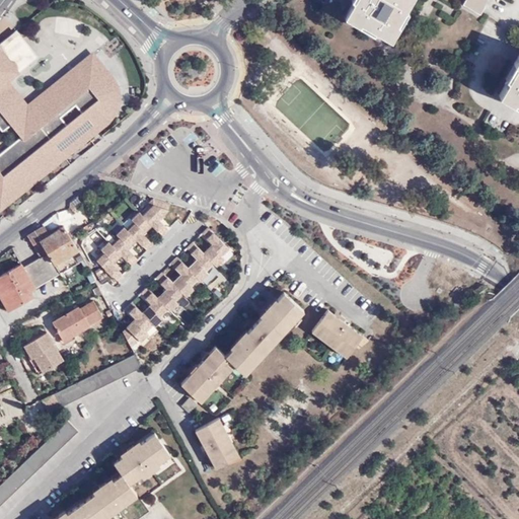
[(411,0),(351,0),(354,2),(345,17),(372,33),(374,30),(390,40),(406,11),(405,10),(411,0)]
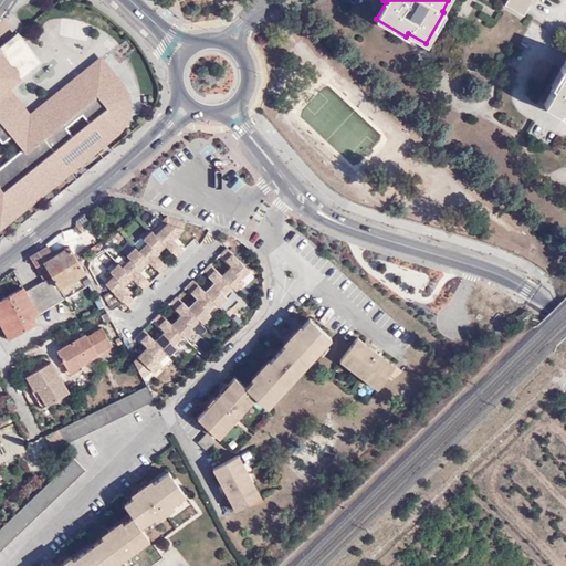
[(504,0),(521,10),(526,0),(504,0)]
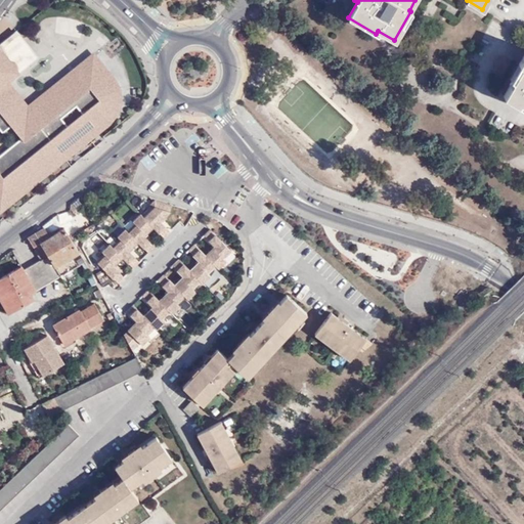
[(0,212),(2,215),(121,118),(124,92),(120,82),(97,53),(31,103),(12,82),(23,74),(0,48),(0,212)]
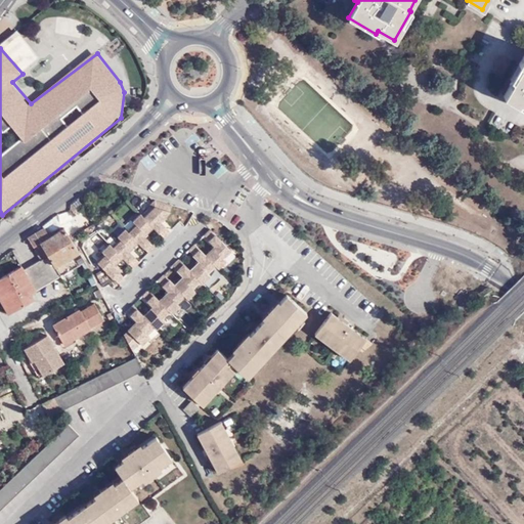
[(523,53),(511,77),(513,78),(503,95),(523,106),(523,53)]
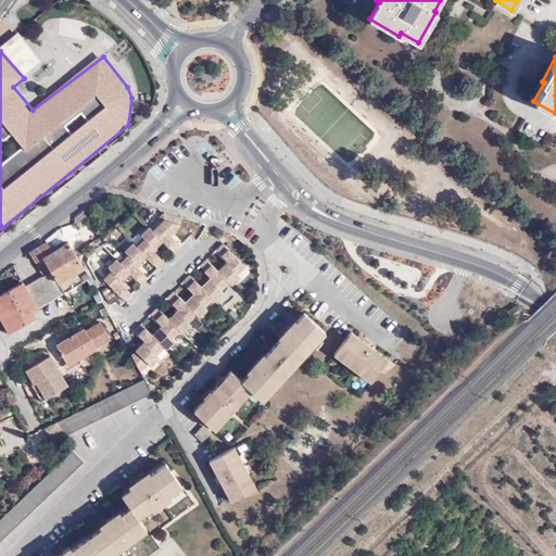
[(159,219),(150,228),(162,240),(173,251),(179,245),(168,234),(179,224),(181,216),(164,212),(156,218),(159,219)]
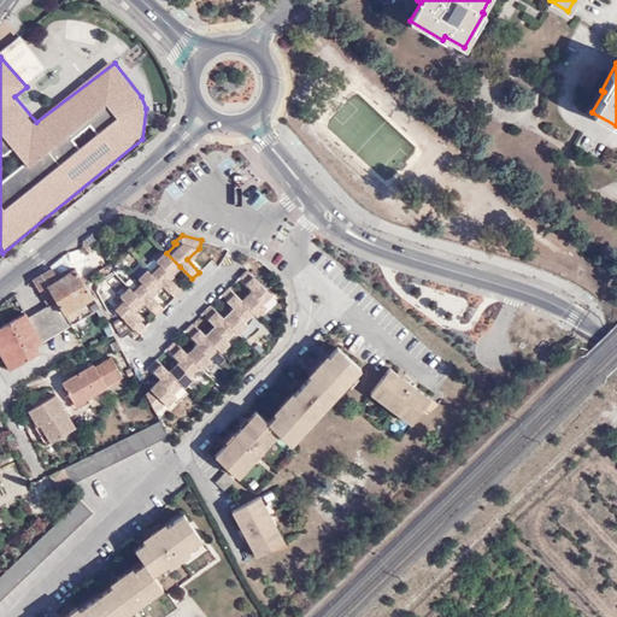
[(98,268),(107,262),(100,250),(90,256),(98,268)]
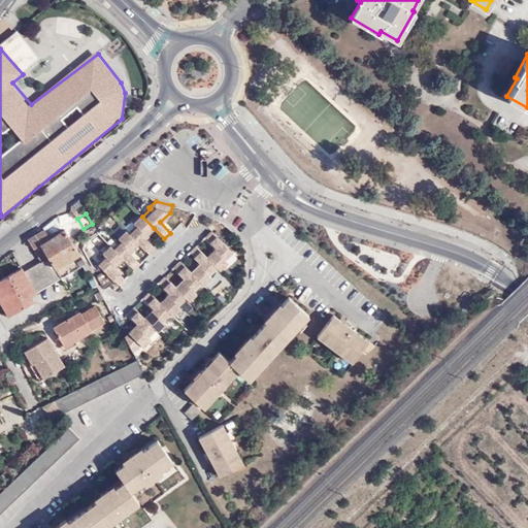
[(154,228),(142,217),(141,215),(133,223),(135,225),(128,232),(137,242),(149,254),(155,249),(143,237),(154,228)]
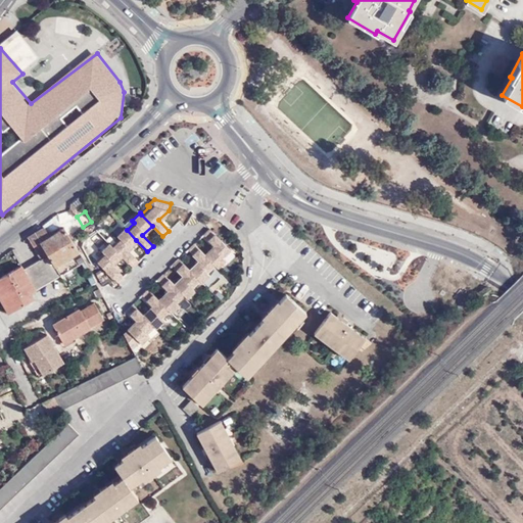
[(58,275),(84,262),(73,242),(69,237),(63,227),(59,229),(57,226),(45,232),(42,229),(27,237),(39,259),(45,271),(53,266),(58,275)]
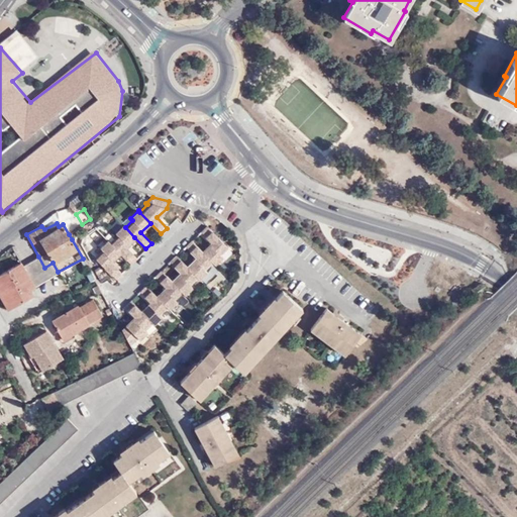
[(134,237),(125,227),(123,225),(115,232),(117,235),(110,242),(120,252),(130,264),(136,257),(126,246),(134,237)]
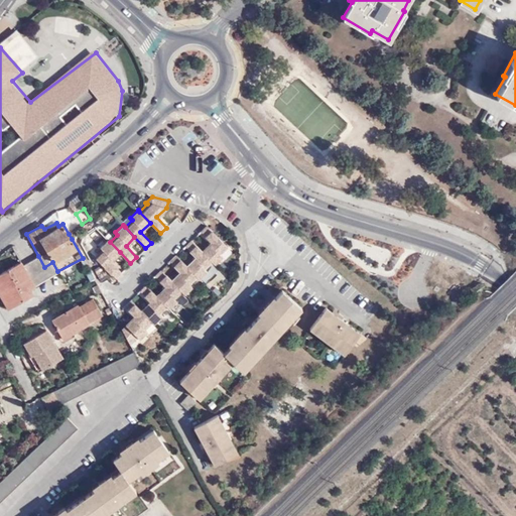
[(202,251),(212,262),(214,263),(221,256),(220,254),(227,247),(207,226),(201,231),(211,242),(202,251)]
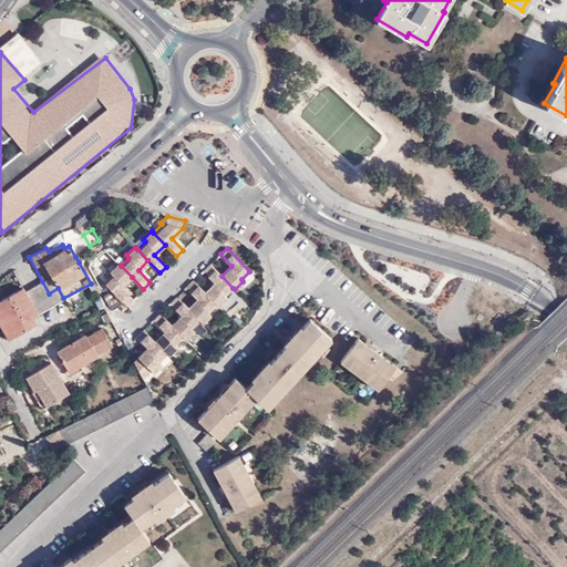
[(132,277),(121,266),(119,264),(110,271),(112,275),(104,282),(126,306),(133,299),(121,287),(132,277)]
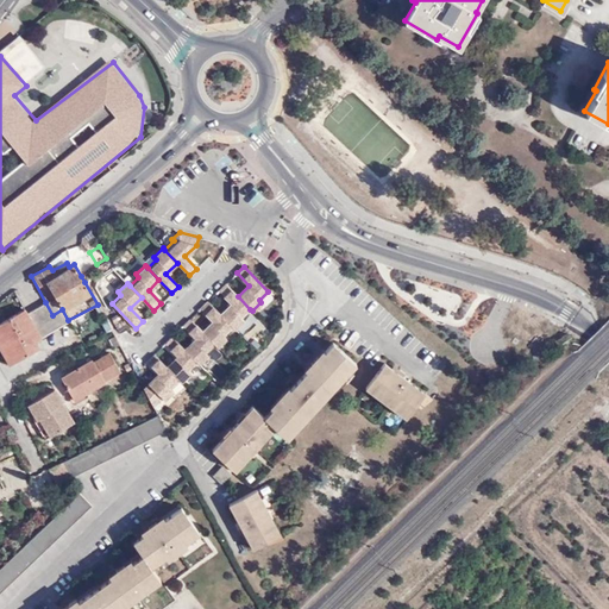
[(240,318),(250,309),(238,296),(225,284),(218,290),(231,303),(220,314),(233,327),(234,328),(243,320),(240,318)]
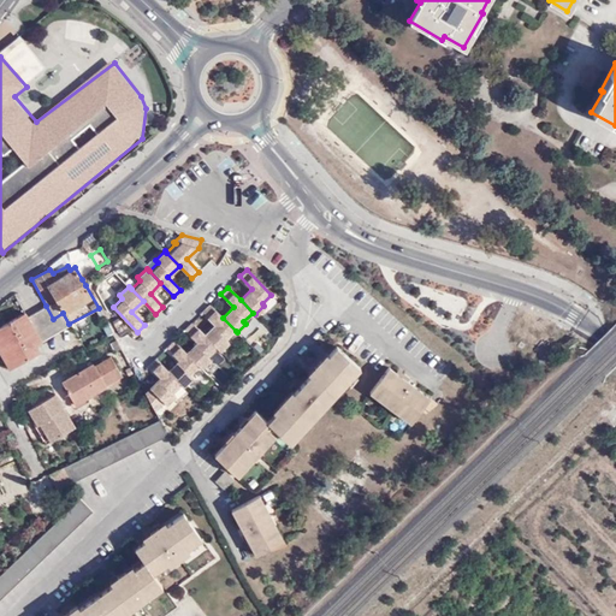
[(226,339),(236,331),(223,318),(211,304),(203,312),(215,325),(206,336),(217,349),(219,350),(229,342),(226,339)]
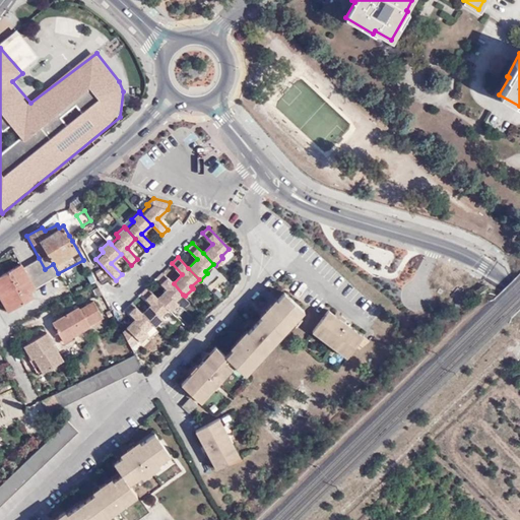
[(34,287),(58,273),(53,264),(45,269),(39,258),(22,267),(19,263),(0,274),(0,299),(6,310),(30,297),(28,293),(23,283),(29,280),(34,287)]
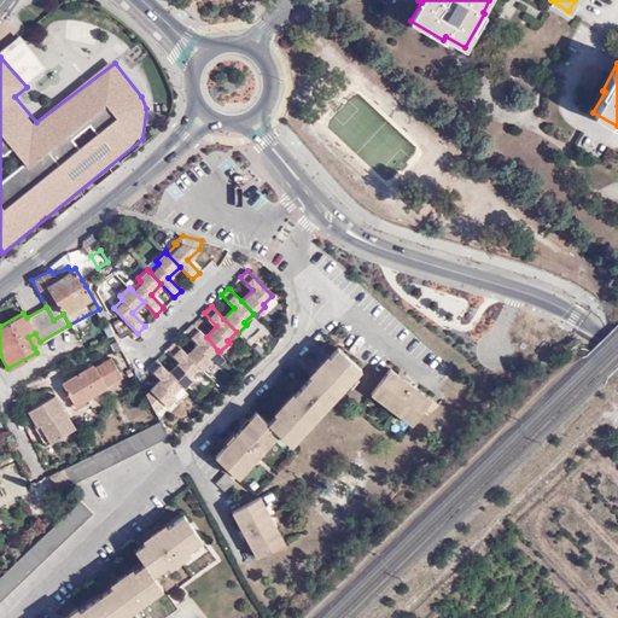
[(209,359),(217,350),(207,337),(192,324),(186,331),(198,344),(187,355),(199,367),(202,369),(211,361),(209,359)]
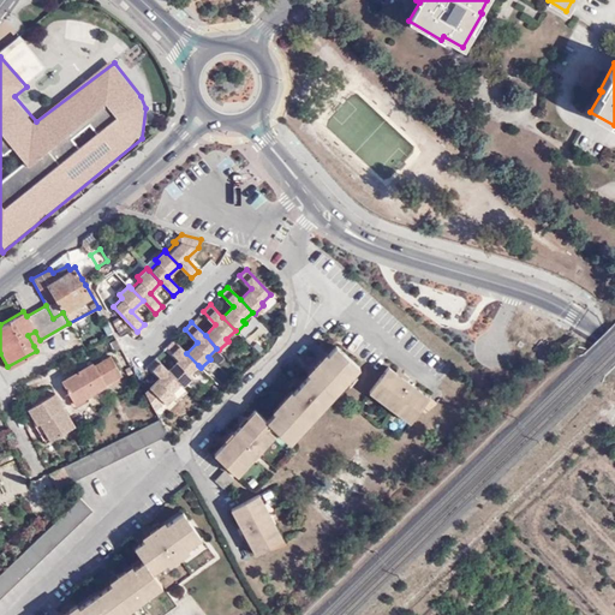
[(28,335),(34,346),(41,342),(40,340),(35,332),(28,335)]
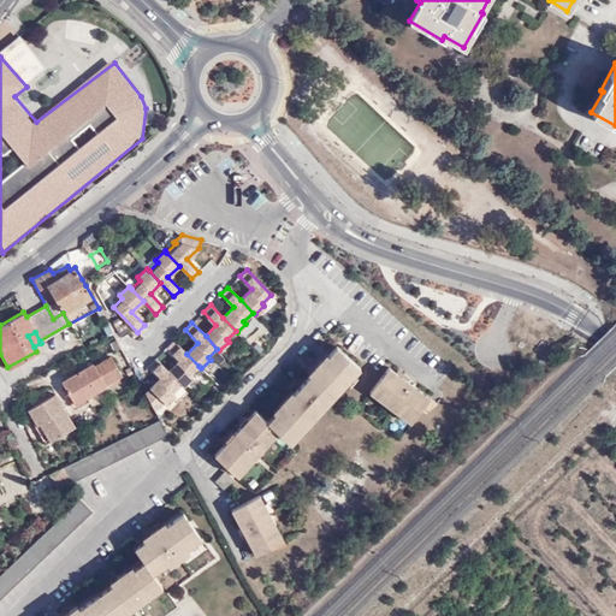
[(169,372),(182,385),(183,386),(193,378),(190,375),(199,366),(187,354),(175,341),(167,348),(179,361),(169,372)]
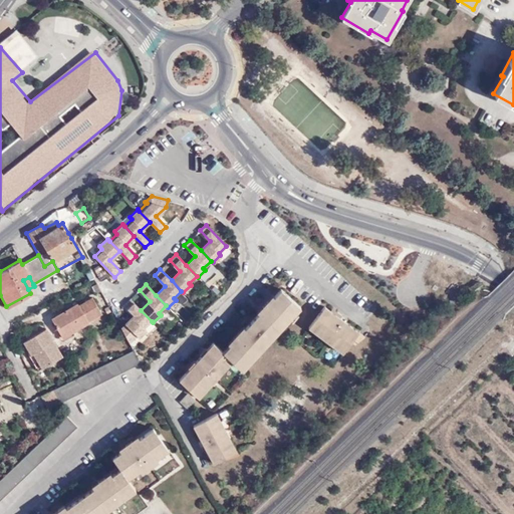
[(223,351),(213,343),(179,379),(199,398),(232,360),(243,370),(301,307),(281,289),(274,296),(272,295),(257,311),(259,313),(245,328),(243,326),(228,343),(229,345),(223,351)]
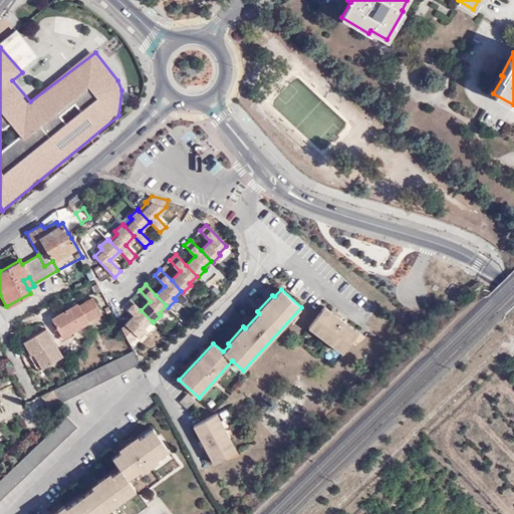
[(51,318),(61,333),(70,328),(72,331),(101,312),(92,296),(79,304),(77,302),(51,318)]
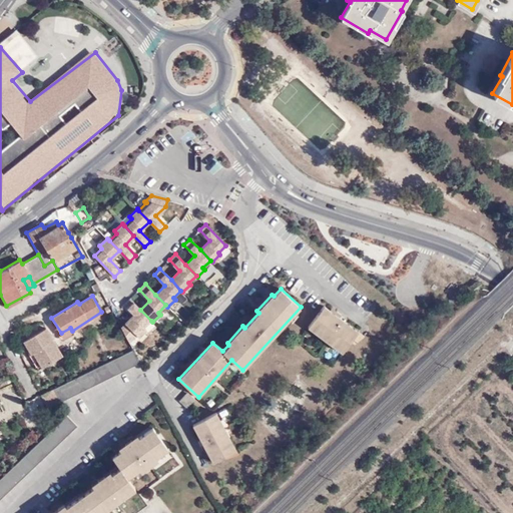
[(123,326),(131,340),(137,335),(138,337),(146,330),(144,328),(151,321),(140,310),(130,299),(124,305),(134,315),(123,326)]
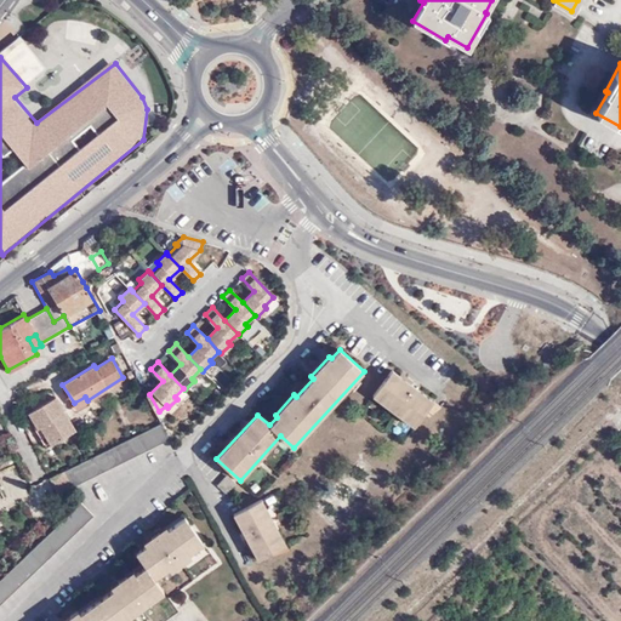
[(439,406),(393,370),(372,396),(415,427),(425,414),(429,417),(439,406)]
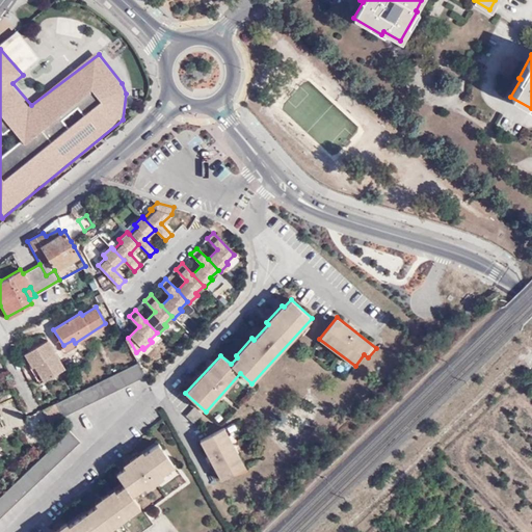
[(37,364),(47,379),(64,368),(48,340),(25,353),(33,367),(37,364)]
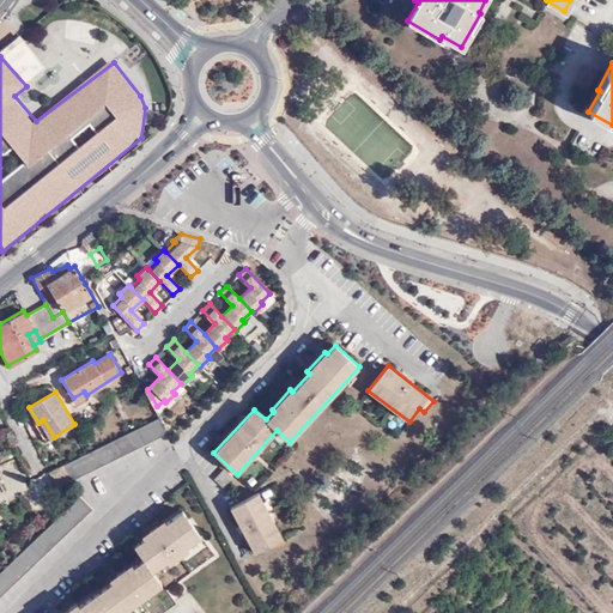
[(84,392),(73,398),(72,399),(71,402),(73,405),(77,405),(89,399),(86,395),(84,392)]
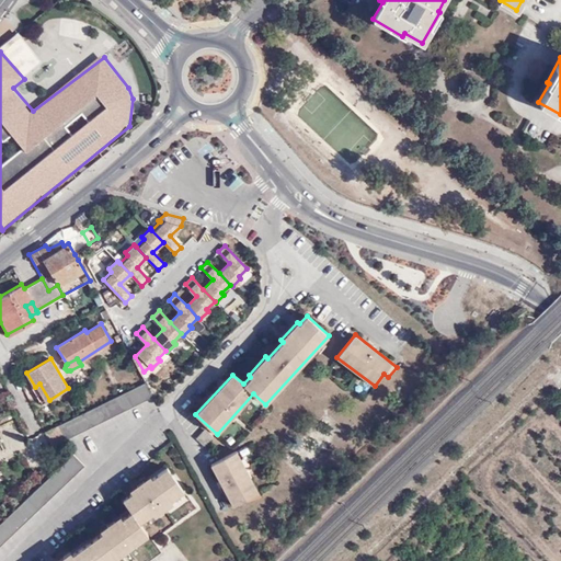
[(38,405),(49,400),(39,384),(35,387),(30,390),(38,405)]
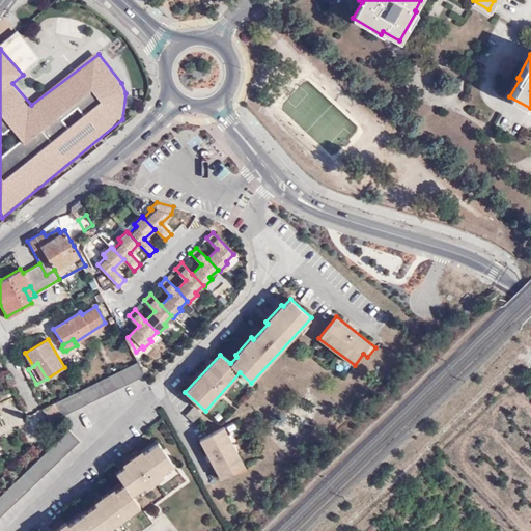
[(138,363),(60,403),(57,406),(64,418),(145,376),(138,363)]
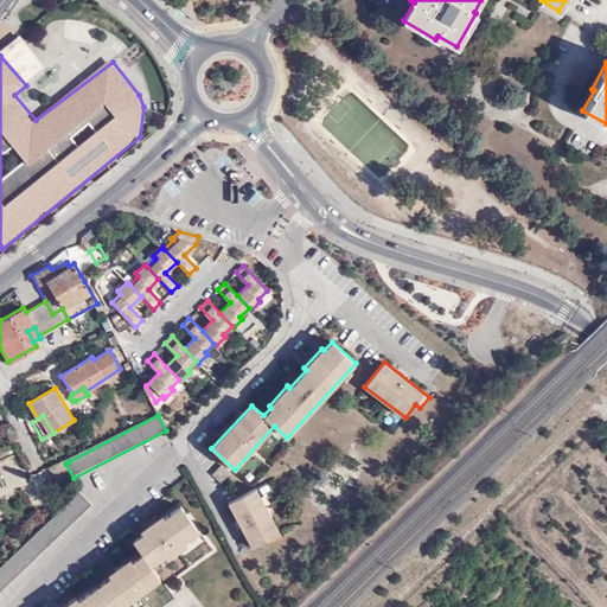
[(75,485),(72,478),(65,464),(50,471),(61,491),(75,485)]
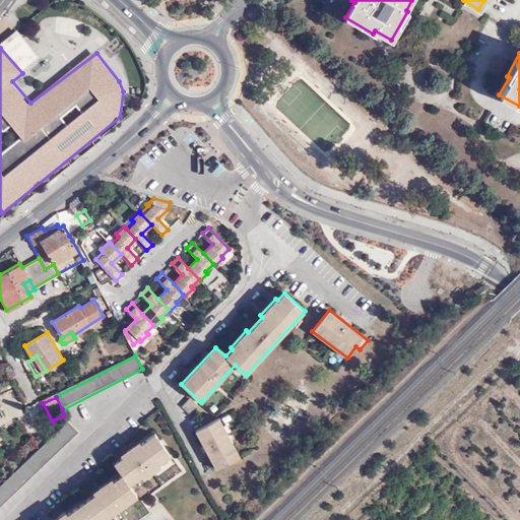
[(197,404),(190,398),(182,406),(190,412),(197,404)]
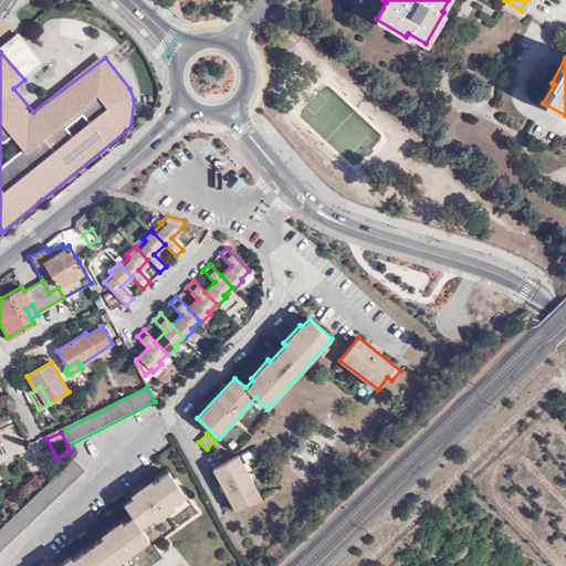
[(264,502),(239,454),(212,469),(236,511),(249,503),(252,509),(264,502)]
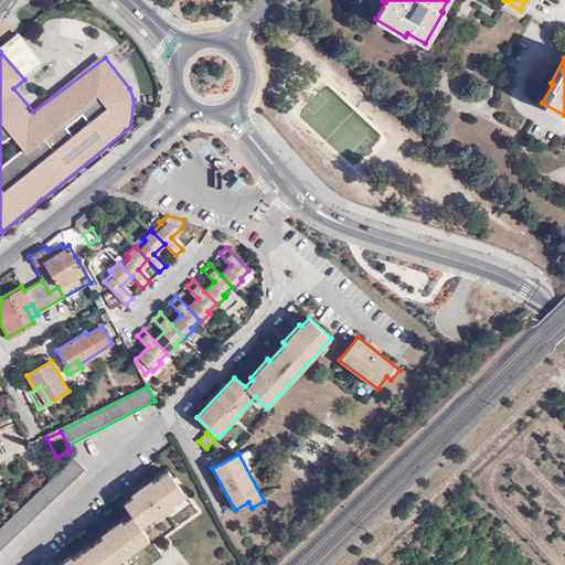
[(0,551),(84,469),(74,457),(0,529),(0,551)]
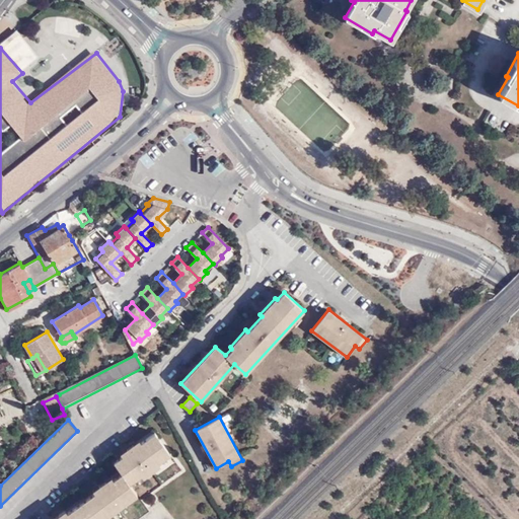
[(65,509),(51,518),(102,518),(137,494),(129,484),(140,475),(142,478),(159,465),(158,463),(170,454),(154,432),(141,442),(139,440),(120,453),(122,455),(114,461),(122,472),(114,478),(110,475),(92,490),(94,493),(67,512),(65,509)]
